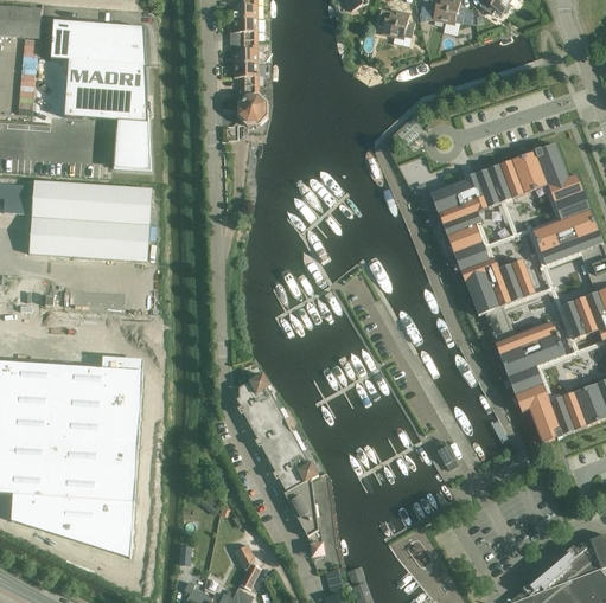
[(233,4),(233,18),(257,18),(256,0),(242,0),(243,4),(233,4)]
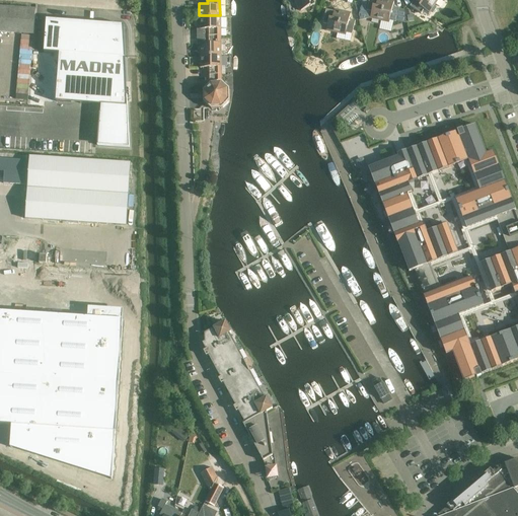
[(295,0),(299,8),(300,8),(309,3),(309,4),(314,1),(313,0),(295,0)]
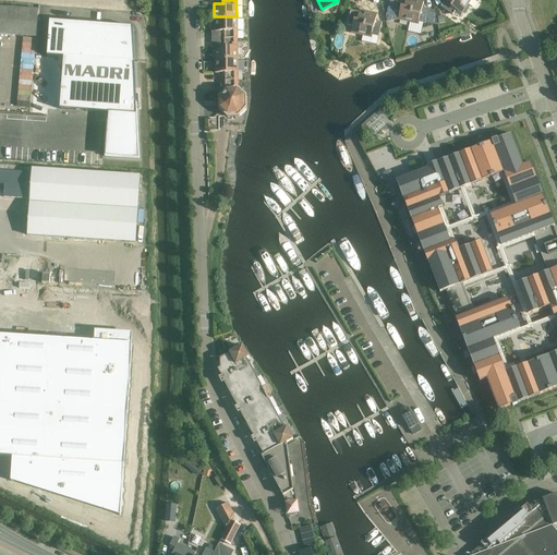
[(432,20),(425,17),(427,7),(421,5),(423,0),(388,0),(386,13),(387,19),(397,16),(409,20),(409,17),(424,21),(424,20),(431,22),(432,20)]
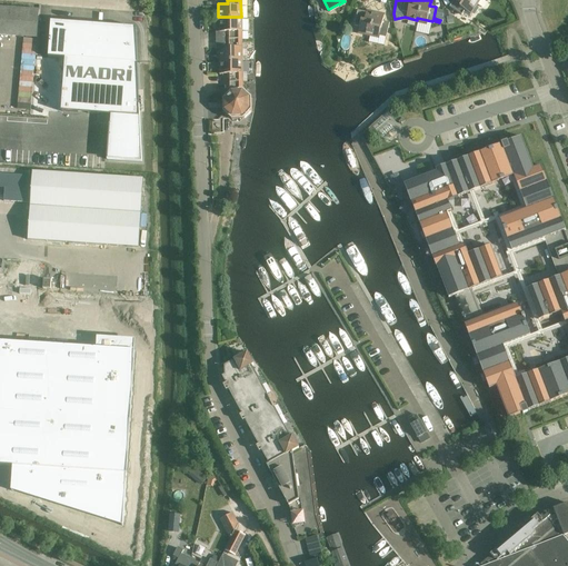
[(450,0),(448,5),(457,10),(460,12),(464,8),(469,11),(470,10),(476,1),(481,5),(484,5),(486,0),(450,0)]
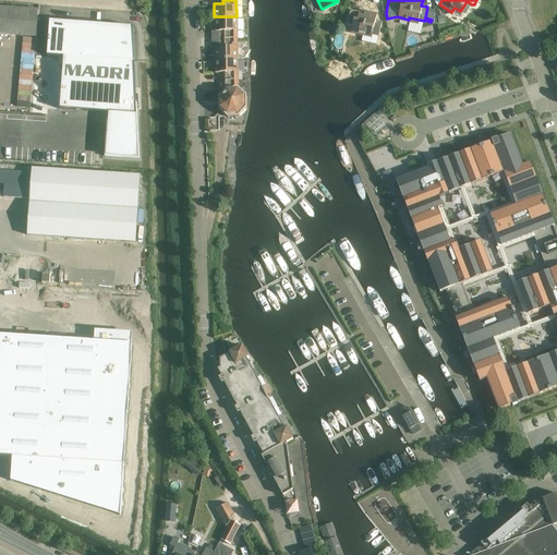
[(37,7),(0,3),(0,32),(35,35),(37,7)]
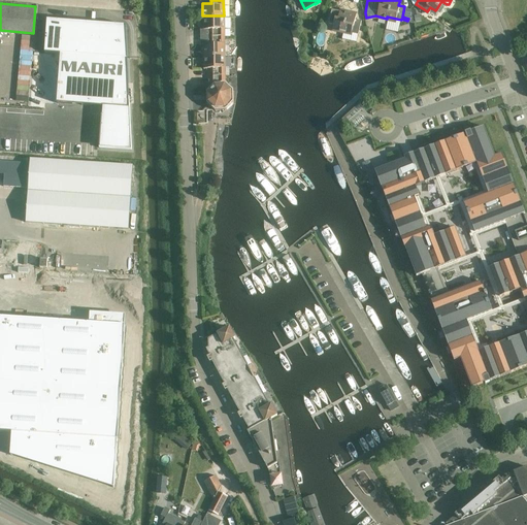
[(357,32),(358,29),(360,19),(354,18),(356,11),(344,8),(343,10),(331,7),(328,18),(328,21),(333,22),(331,28),(342,31),(342,29),(357,32)]
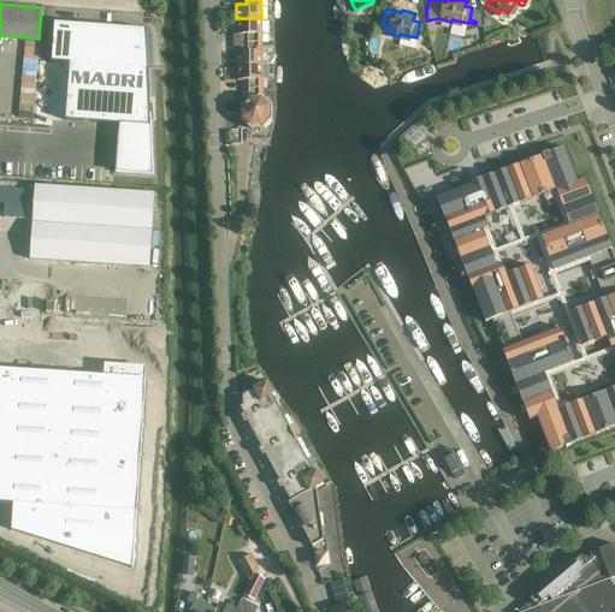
[(247,40),(247,41),(261,41),(261,18),(236,18),(236,33),(247,33),(247,40)]
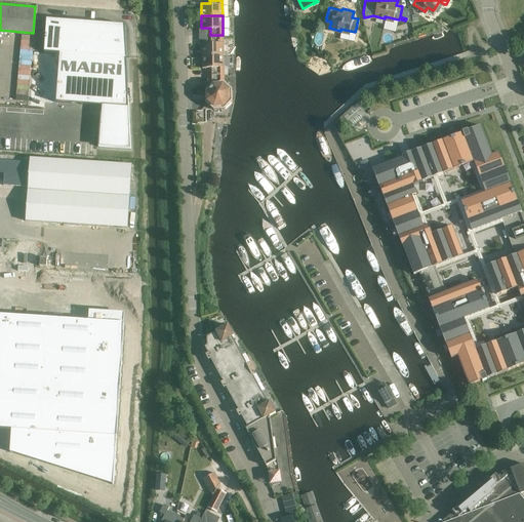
[(46,17),(43,50),(58,51),(59,51),(62,18),(46,17)]
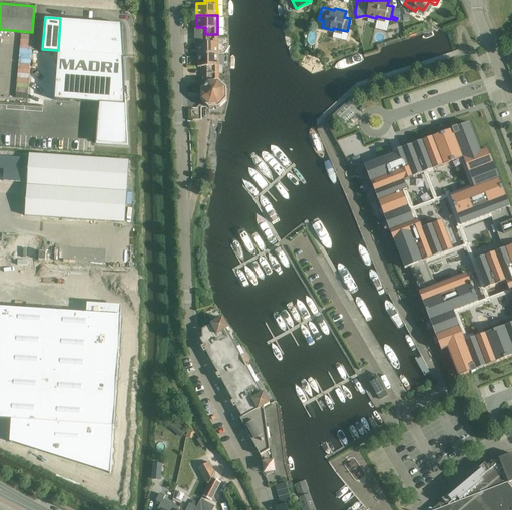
[(60,18),(58,50),(73,52),(76,19),(60,18)]
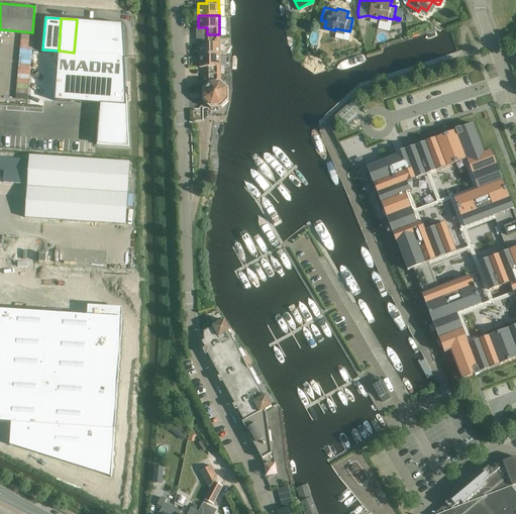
[(77,19),(74,53),(89,54),(92,20),(77,19)]
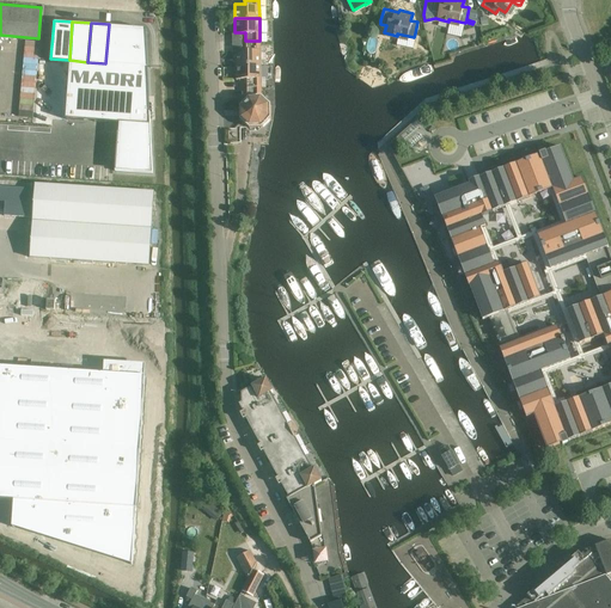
[(109,24),(105,63),(123,65),(127,25),(109,24)]
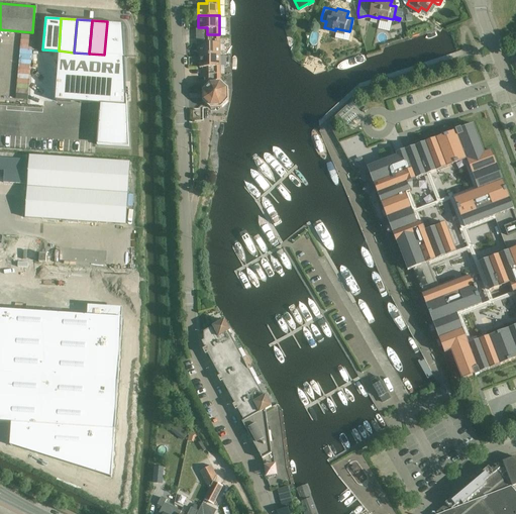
[(107,21),(104,55),(124,56),(122,22),(107,21)]
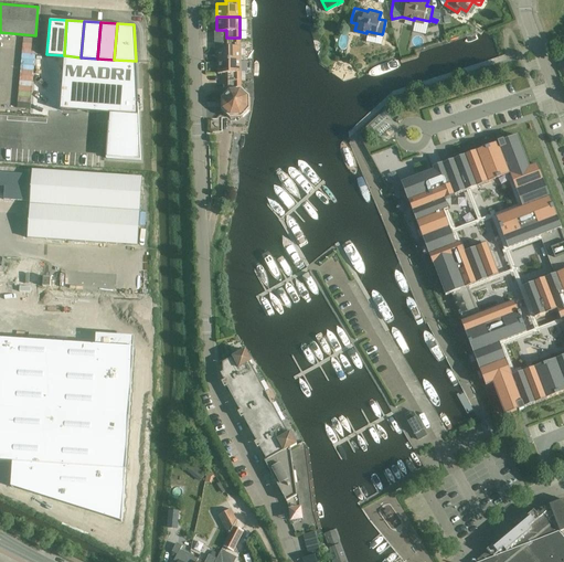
[(216,45),(216,59),(240,57),(240,38),(226,38),(226,39),(226,45),(216,45)]
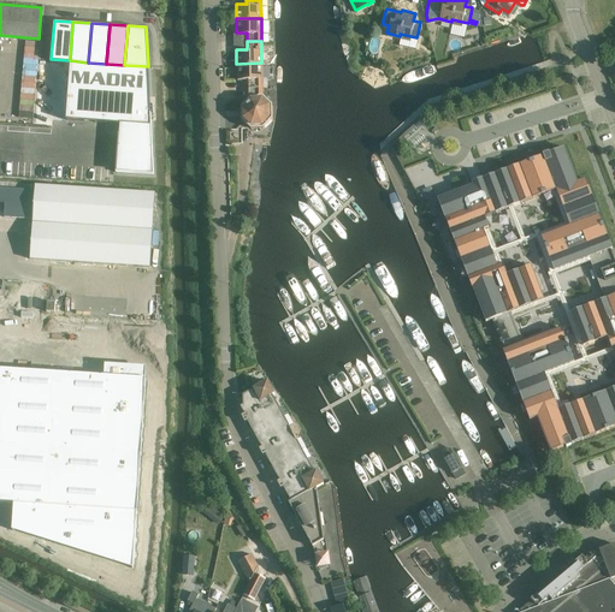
[(69,60),(65,118),(119,122),(116,170),(153,173),(148,66),(124,65),(106,64),(88,63),(70,60),(69,60)]
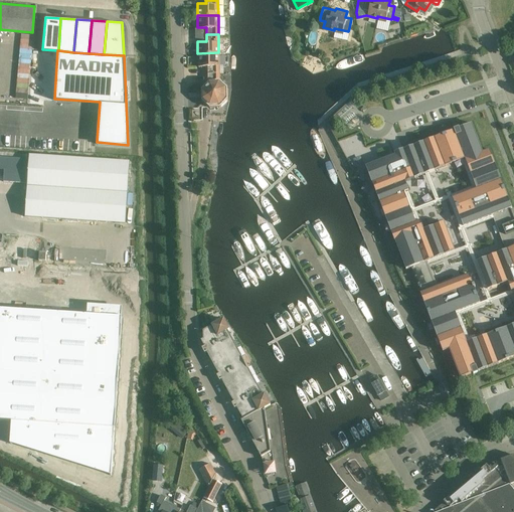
[(206,71),(206,72),(219,71),(218,52),(197,53),(197,64),(206,64),(206,71)]
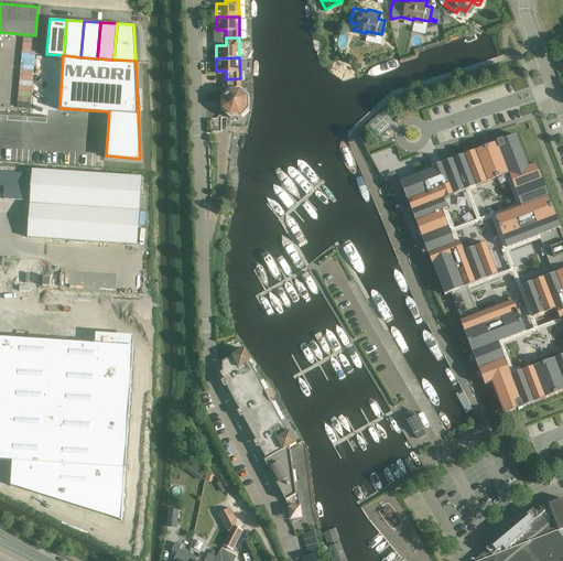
[(240,78),(226,79),(226,81),(227,86),(228,87),(219,96),(219,97),(218,99),(218,105),(220,106),(220,116),(225,116),(228,119),(237,119),(248,107),(248,95),(240,87),(240,78)]
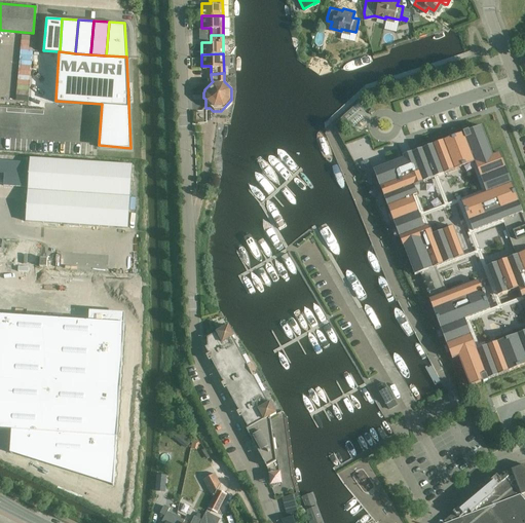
[(524,223),(520,211),(522,210),(499,150),(492,153),(481,123),(469,128),(467,127),(462,129),(462,131),(411,150),(402,153),(403,156),(372,167),(379,184),(396,227),(402,244),(403,244),(414,272),(419,270),(429,297),(428,297),(451,357),(457,355),(469,383),(482,379),(482,380),(488,378),(487,377),(524,362),(524,223)]
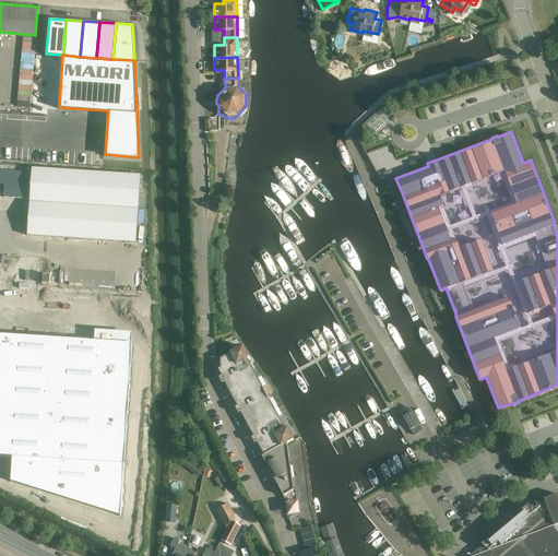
[(28,197),(26,233),(135,240),(140,174),(31,166),(31,170),(0,167),(0,181),(3,181),(2,194),(28,197)]
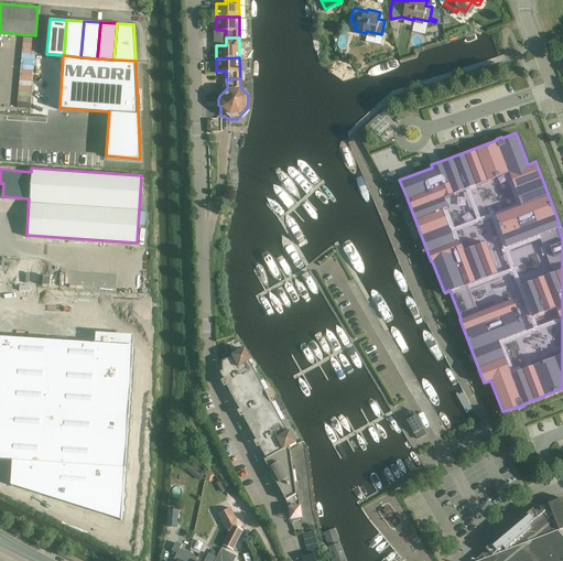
[(343,232),(336,235),(355,269),(361,266),(343,232)]
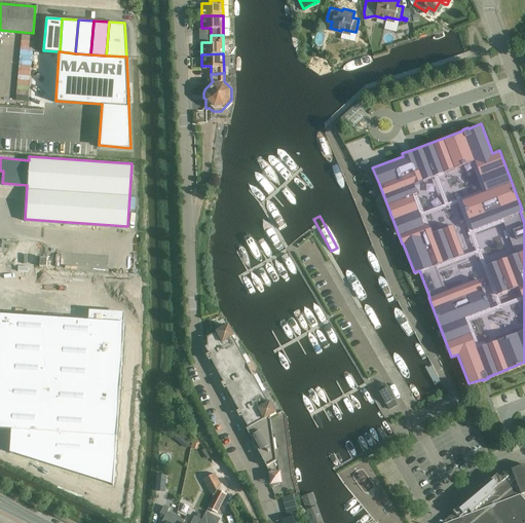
[(371,304),(364,299),(363,307),(376,331),(383,327),(371,304)]
